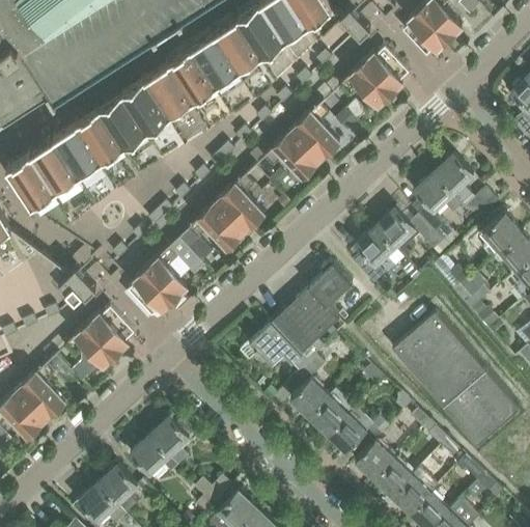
[(55,96),(205,0),(0,0),(0,114),(0,116),(1,117),(47,88),(54,100),(56,99),(55,96)]
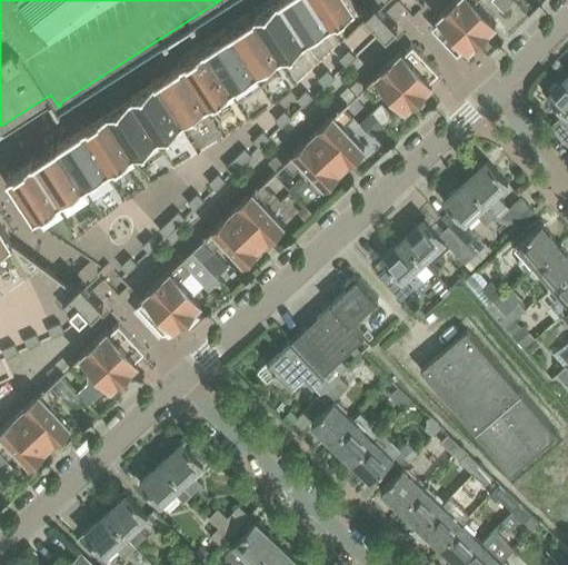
[(367,13),(355,8),(349,0),(277,0),(257,13),(217,40),(153,81),(117,106),(30,162),(6,178),(33,219),(101,265),(97,269),(118,293),(129,283),(122,275),(378,32),(385,40),(396,30),(375,7),(367,13)]
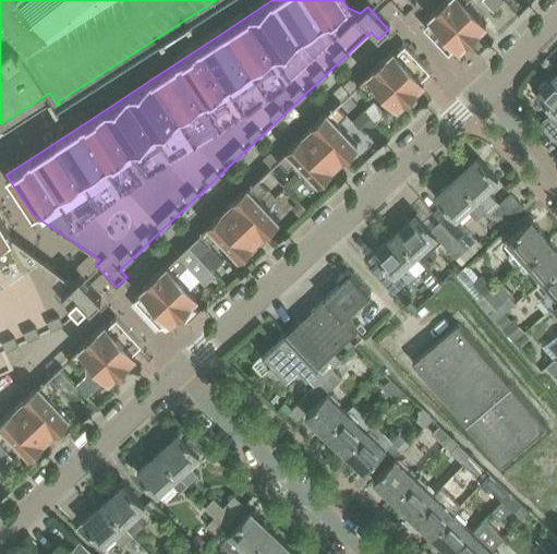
[(390,0),(404,14),(415,4),(411,0),(390,0)]
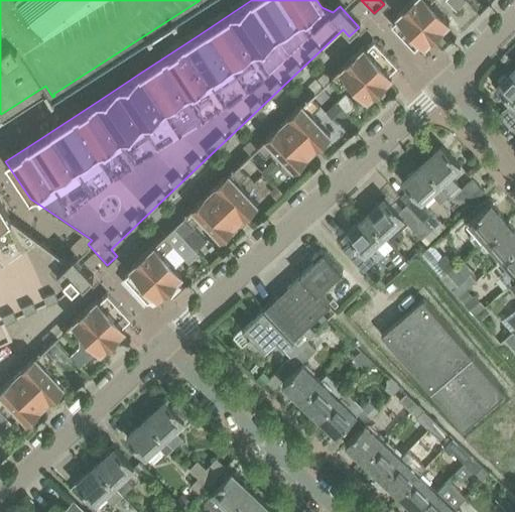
[(415,0),(414,0),(404,10),(432,40),(443,30),(442,29),(448,24),(429,5),(434,0),(415,0)]
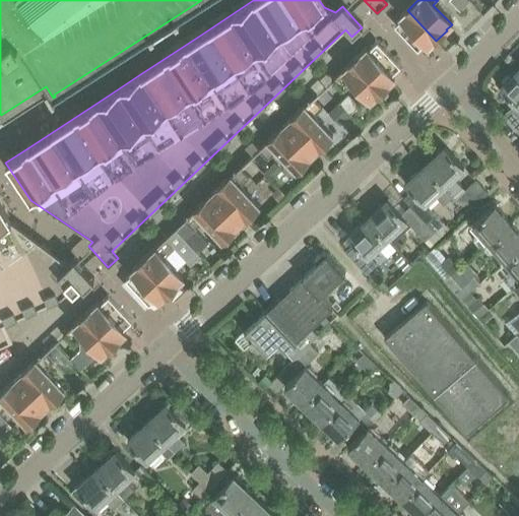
[(452,0),(449,3),(455,9),(459,13),(463,9),(468,5),(462,0),(452,0)]
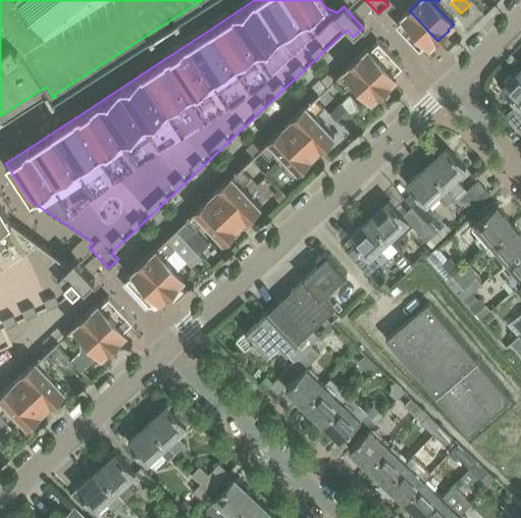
[(434,43),(437,41),(409,10),(406,13),(401,18),(403,21),(396,29),(418,53),(426,46),(428,48),(434,43)]
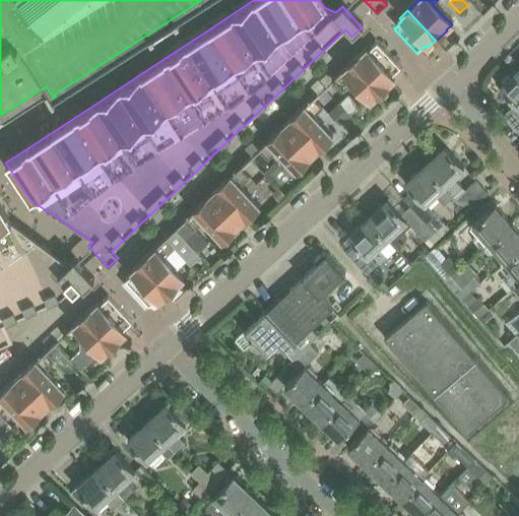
[(361,55),(358,57),(386,87),(389,84),(388,84),(394,79),(392,76),(399,69),(388,58),(376,45),(369,52),(366,50),(361,55)]
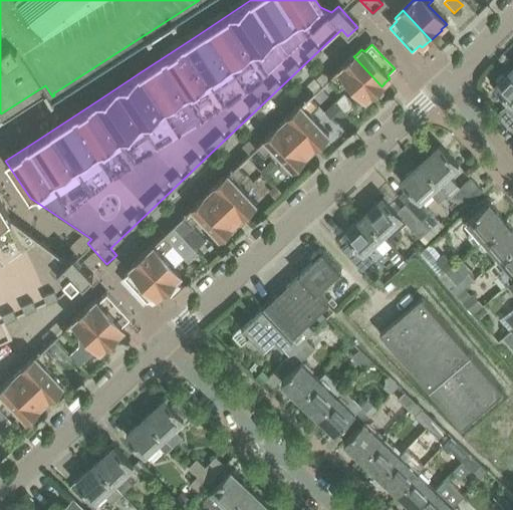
[(370,96),(381,86),(353,56),(342,66),(343,67),(326,82),(327,83),(329,81),(337,90),(346,81),(365,101),(370,96)]
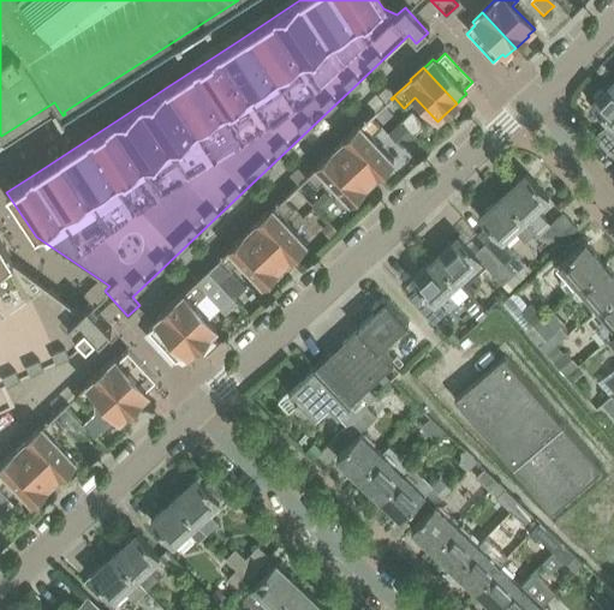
[(613,85),(613,84),(591,107),(613,129),(613,85)]
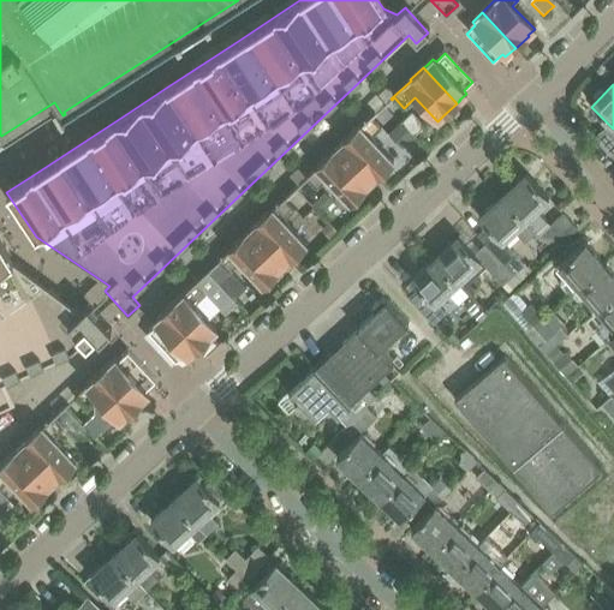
[(359,129),(337,149),(371,185),(393,163),(370,141),(381,130),(371,120),(373,118),(373,117),(359,129)]
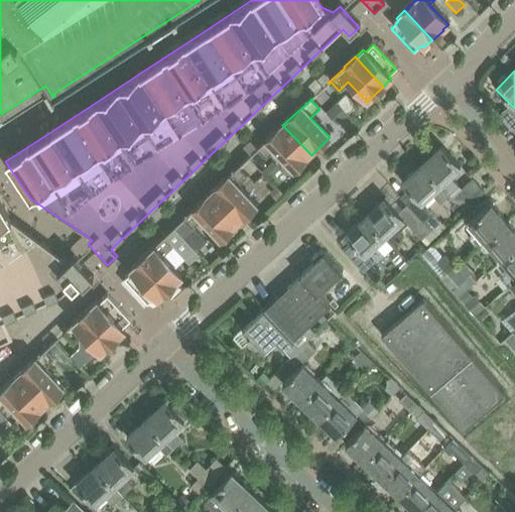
[(335,106),(326,115),(337,126),(346,118),(335,106)]
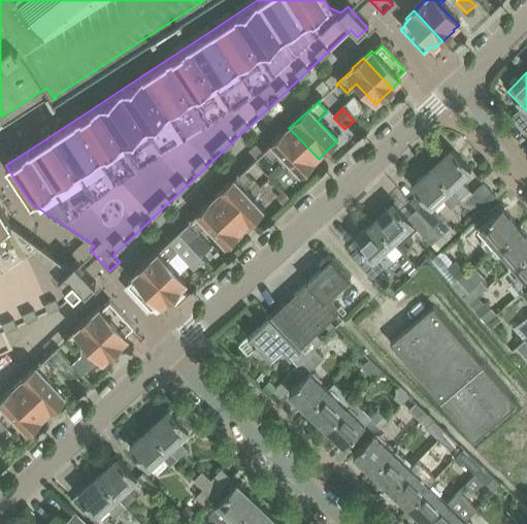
[(281,156),(299,176),(319,159),(289,128),(270,145),(271,145),(260,156),(261,157),(263,156),(271,164),(281,156)]
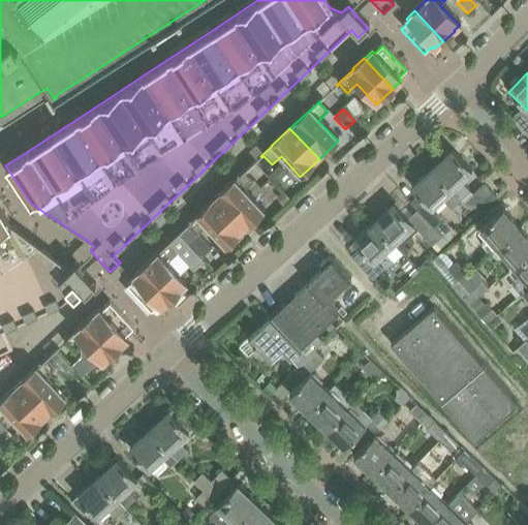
[(472,174),(452,152),(432,171),(461,202),(470,212),(474,209),(479,214),(496,201),(484,187),(473,196),(461,183),(472,174)]
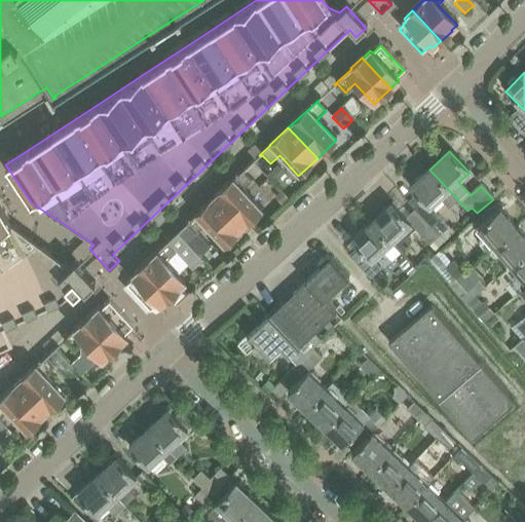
[(266,179),(274,187),(286,177),(277,168),(266,179)]
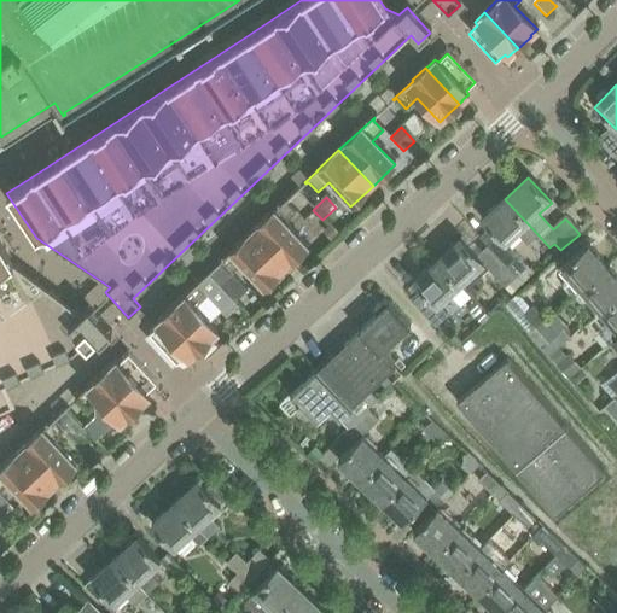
[(517,234),(528,245),(539,235),(505,199),(482,221),(498,239),(487,249),(522,286),(534,275),(528,268),(506,244),(517,234)]
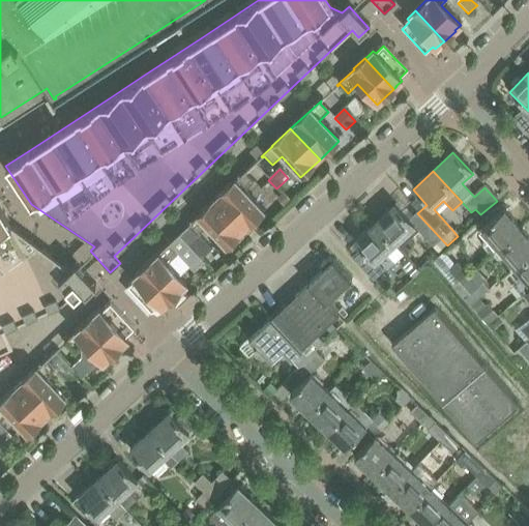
[(234,182),(215,200),(244,230),(263,212),(243,192),(253,183),(244,174),(246,173),(245,172),(234,182)]
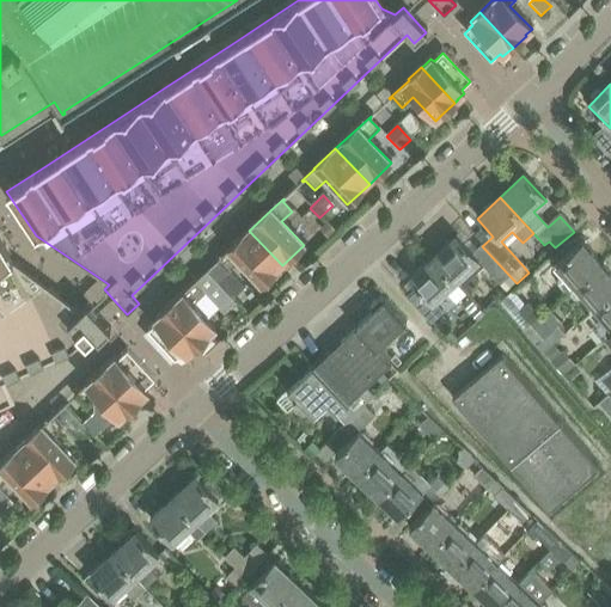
[(328,240),(334,234),(327,226),(319,232),(328,240)]
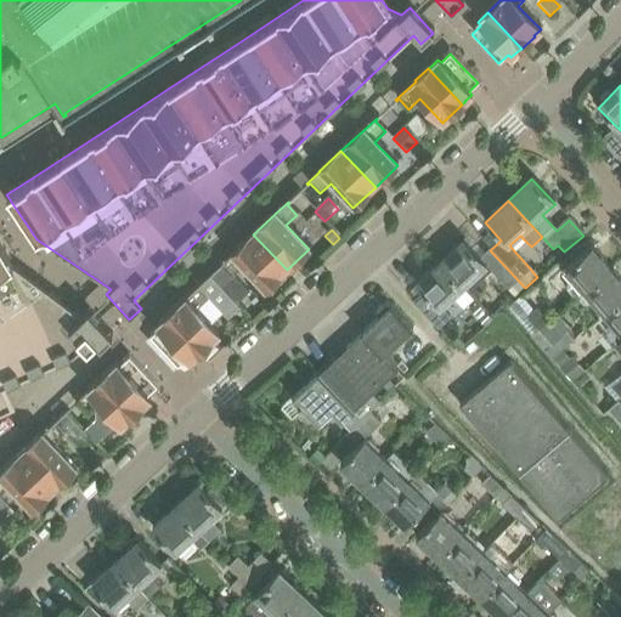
[(287,270),(253,235),(231,255),(218,267),(208,277),(236,305),(248,294),(231,277),(242,267),(265,290),(287,270)]
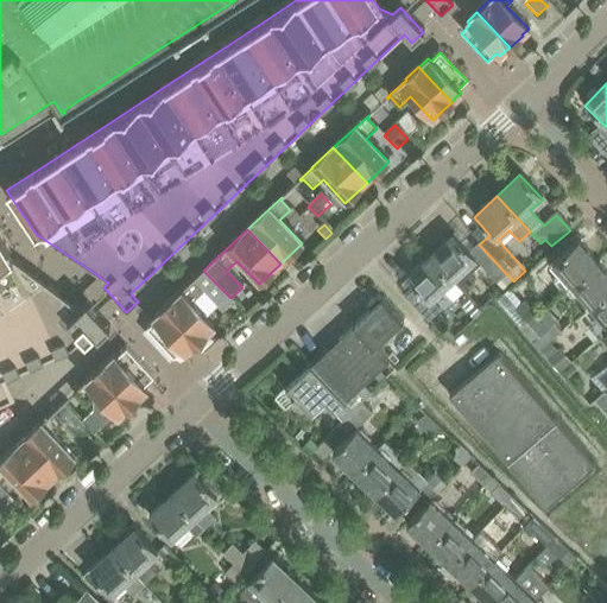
[(480,267),(503,292),(513,281),(479,245),(468,254),(453,236),(430,258),(453,283),(465,296),(475,286),(468,278),(480,267)]
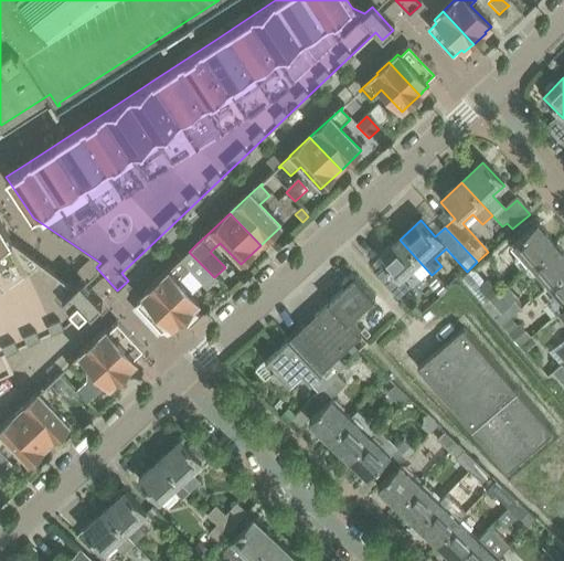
[(91,316),(102,306),(80,283),(74,288),(12,242),(0,222),(0,377),(13,371),(9,362),(4,353),(66,325),(76,316),(80,319),(86,311),(91,316)]
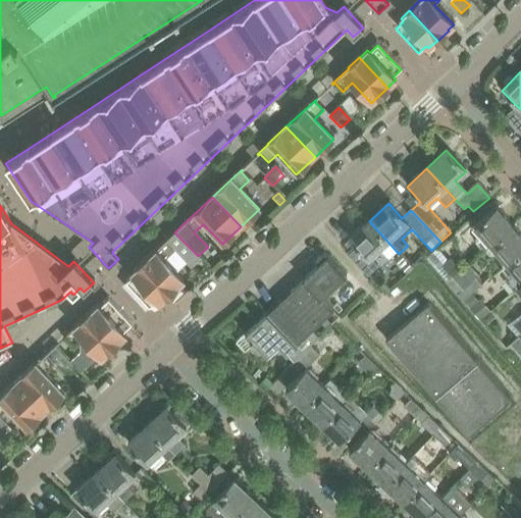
[(474,245),(480,252),(485,252),(488,249),(487,248),(512,227),(496,208),(471,229),(478,238),(475,241),(474,245)]
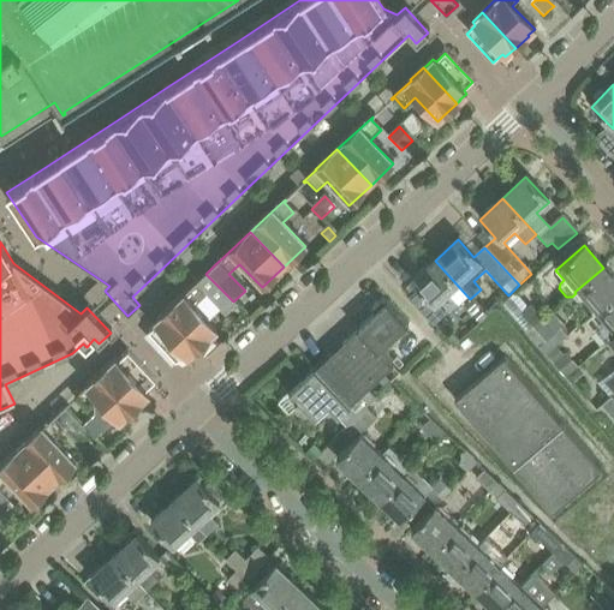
[(434,327),(445,316),(436,306),(458,286),(435,261),(411,282),(419,291),(410,300),(434,327)]
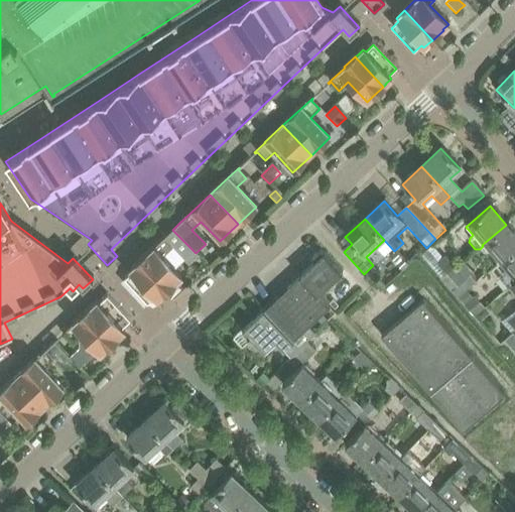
[(482,245),(483,246),(489,254),(498,264),(514,249),(514,235),(506,225),(482,245)]
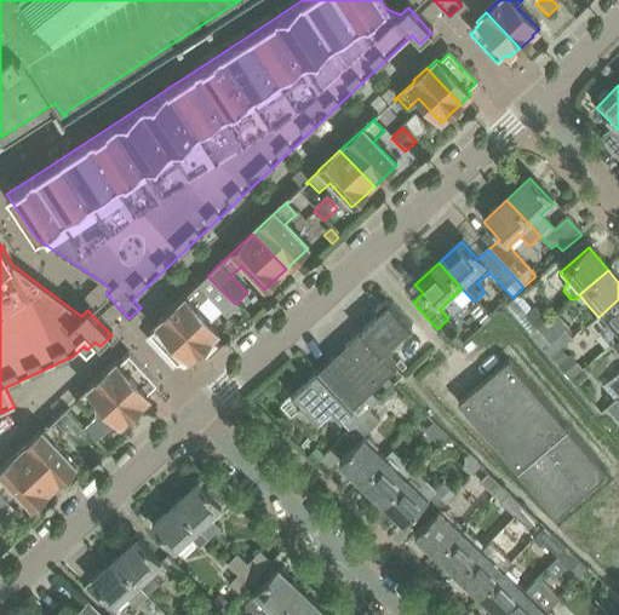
[(178,304),(165,315),(199,351),(212,339),(218,333),(196,309),(207,299),(196,288),(199,286),(199,285),(178,304)]
